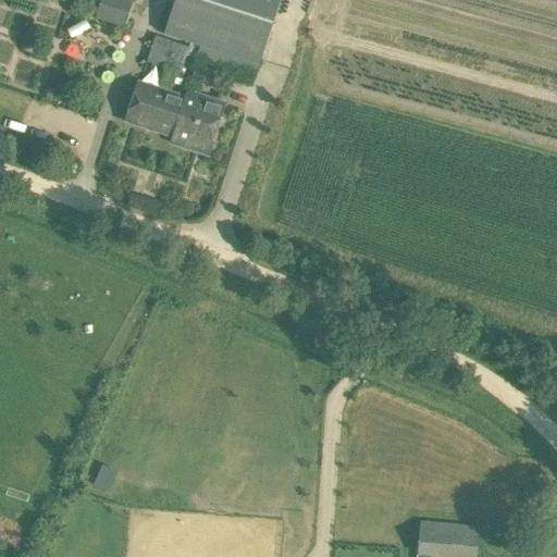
[(124,28),(132,0),(99,0),(94,20),(124,28)]
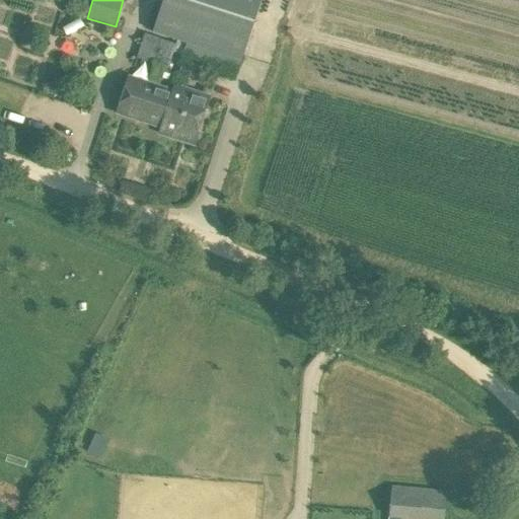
[(242,62),(261,0),(164,0),(154,34),(186,44),(180,60),(220,72),(225,57),(242,62)]
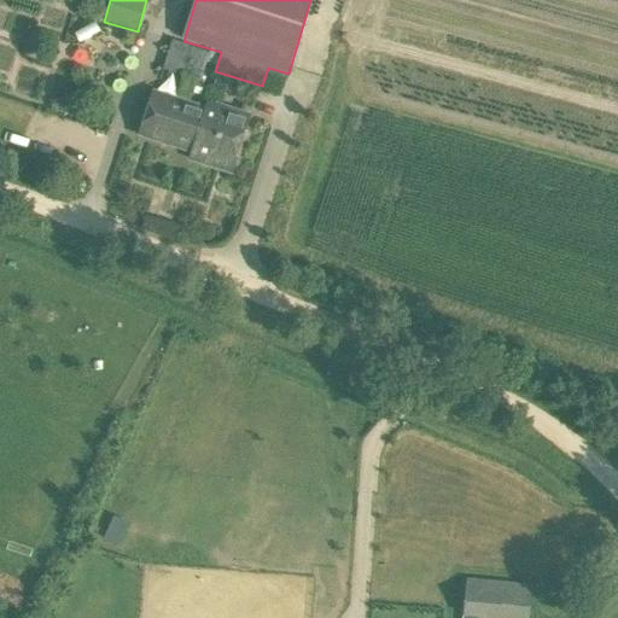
[(188,153),(202,109),(190,104),(197,82),(199,83),(209,52),(172,40),(162,70),(182,77),(175,99),(150,92),(136,136),(188,153)]
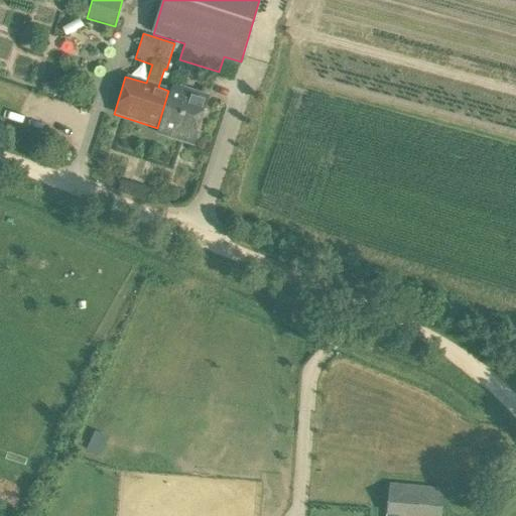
[(168,91),(157,128),(156,132),(190,143),(205,97),(170,86),(168,91)]
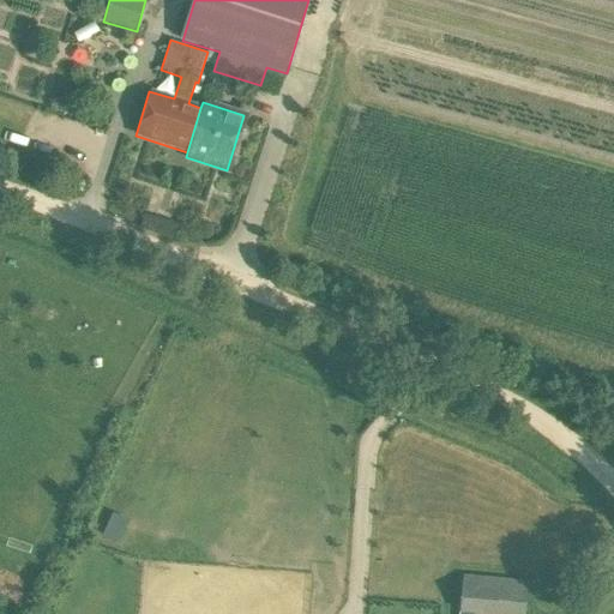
[(525,613),(529,582),(464,576),(461,613),(475,613),(525,613)]
